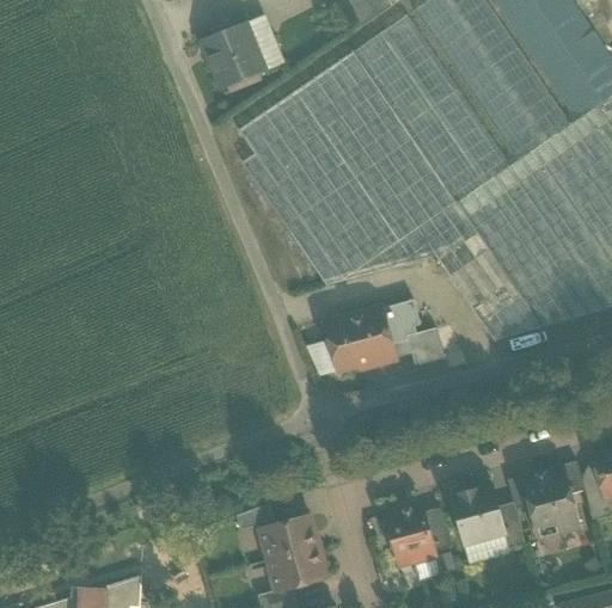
[(346,0),(361,25),(391,5),(391,4),(387,0),(346,0)]
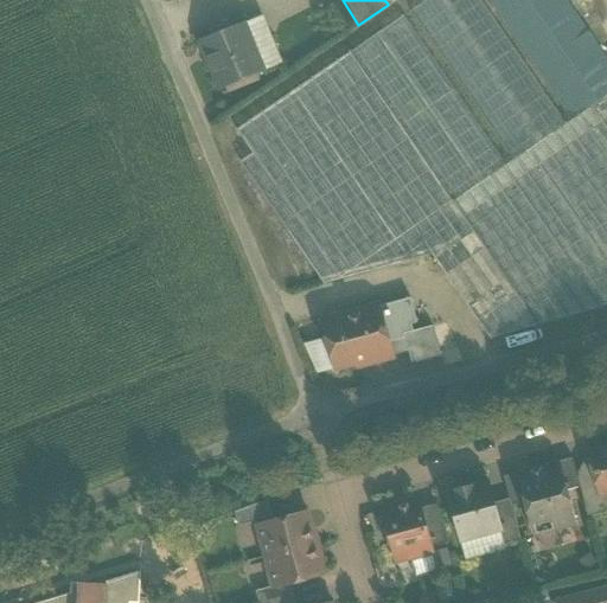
[(569,123),(484,0),(421,0),(411,7),(517,159),(569,123)]
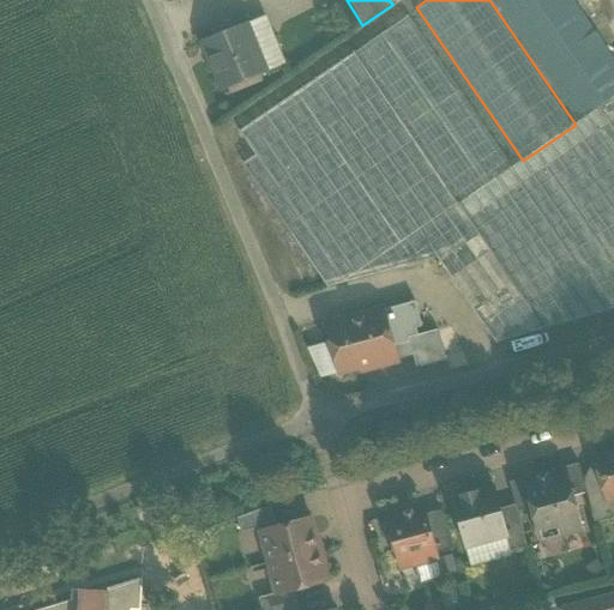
[(613,94),(613,50),(578,0),(497,0),(581,120),(613,94)]
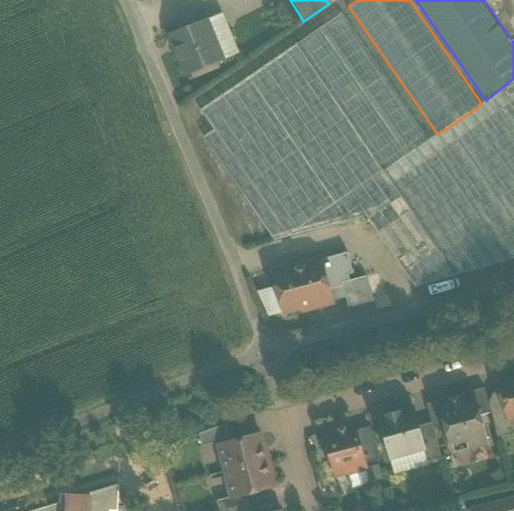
[(432,139),(342,10),(296,42),(386,171),(432,139)]
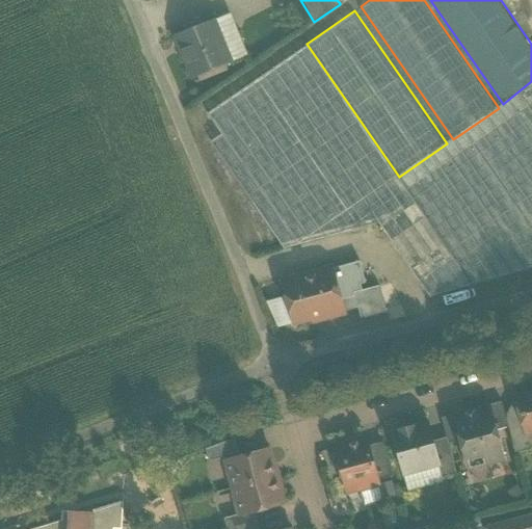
[(213,19),(176,34),(193,76),(231,61),(213,19)]
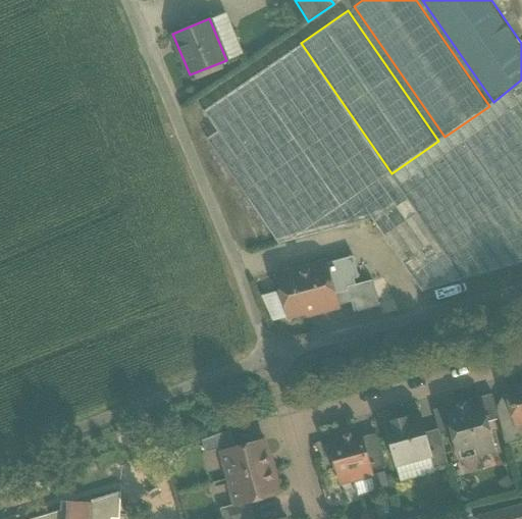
[(392,173),(301,43),(203,110),(217,131),(207,138),(278,243),(372,217),(422,290),(463,277),(392,173)]
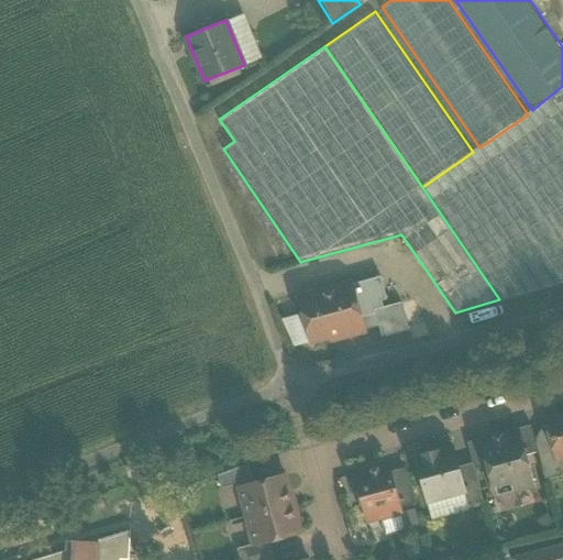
[(562,86),(532,110),(528,114),(479,147),(473,152),(422,187),(499,299),(562,282),(562,86)]
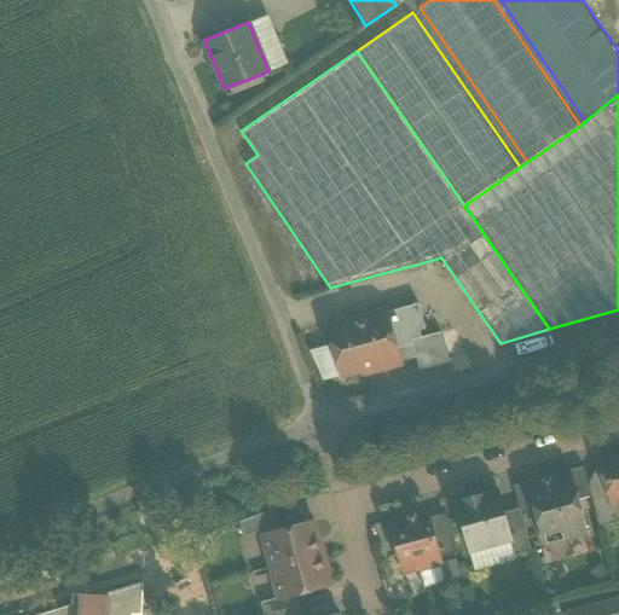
[(418,302),(387,311),(397,344),(412,341),(411,338),(421,335),(420,329),(426,326),(418,302)]
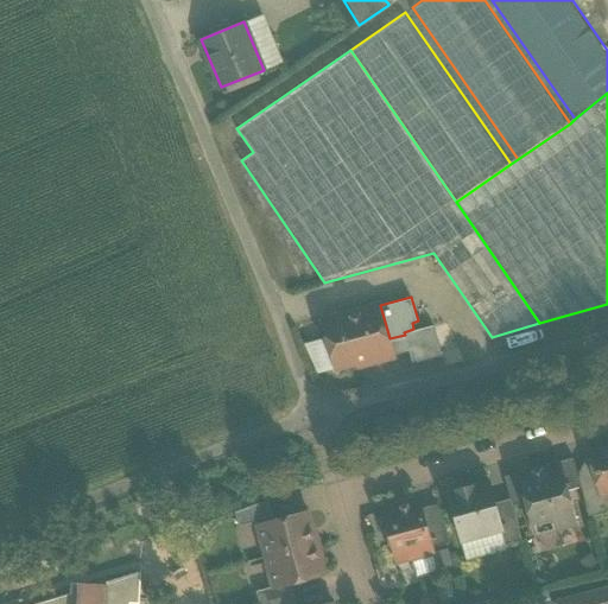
[(380,303),(322,318),(336,367),(366,360),(367,363),(394,356),(394,355),(409,350),(405,335),(390,338),(380,305),(380,303)]
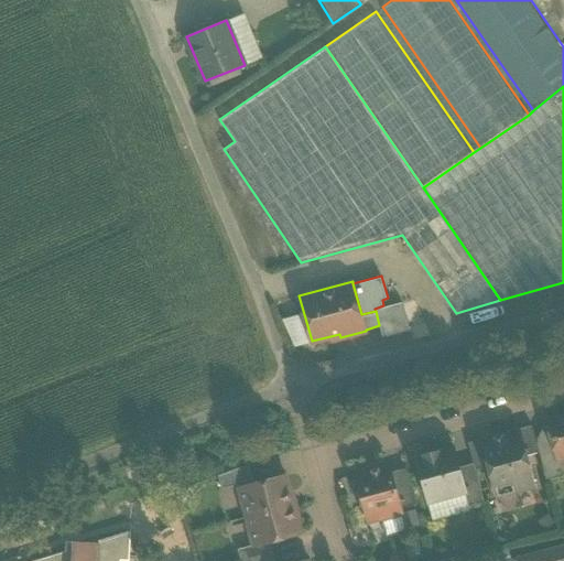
[(383,305),(375,309),(376,311),(379,325),(382,336),(410,330),(402,301),(383,305)]
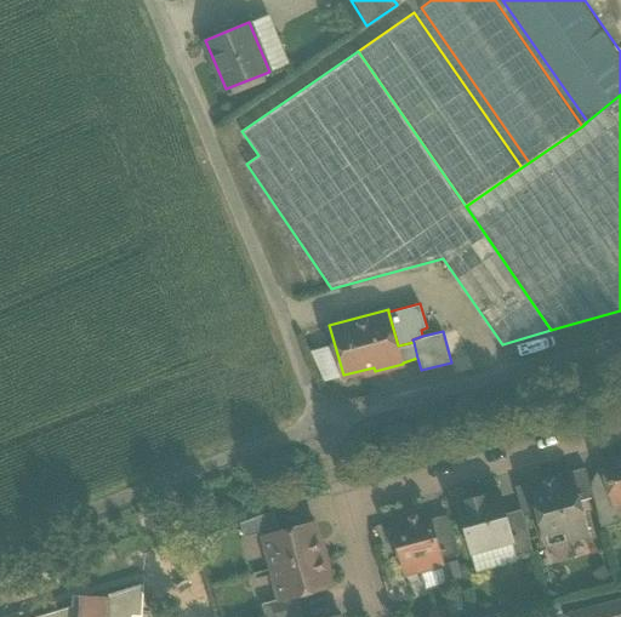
[(620,456),(602,462),(607,480),(613,503),(619,502),(620,501),(620,456)]
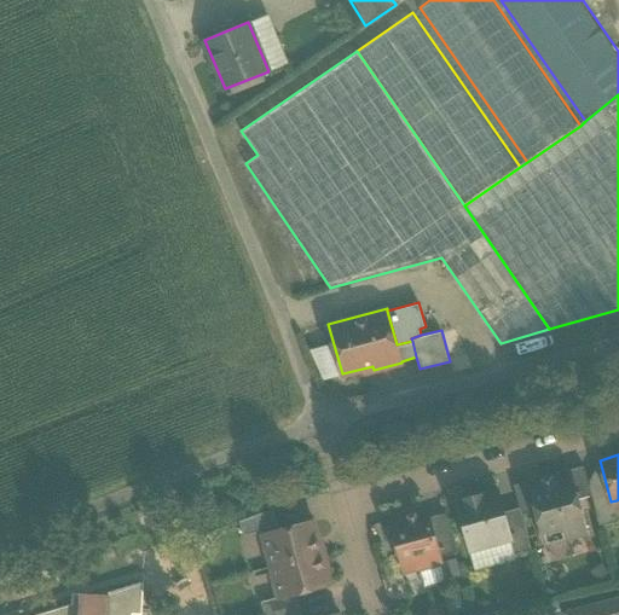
[(583,464),(568,469),(568,471),(570,471),(577,498),(591,494),(589,483),(583,464)]
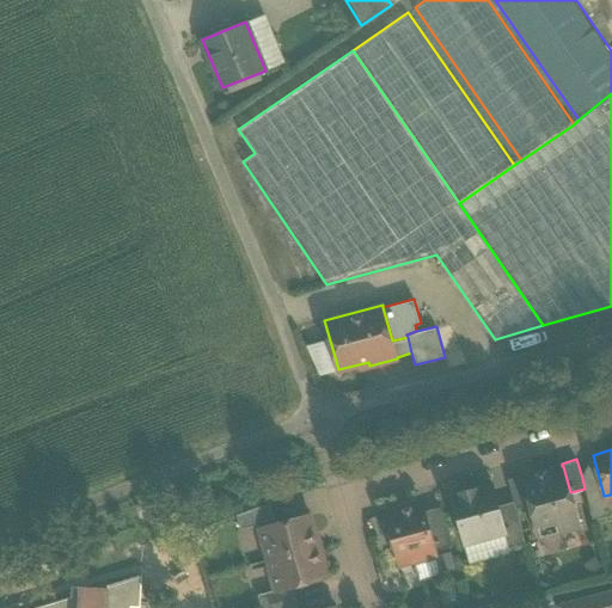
[(562,466),(536,473),(534,471),(521,474),(530,503),(538,536),(580,524),(570,492),(563,466),(562,466)]
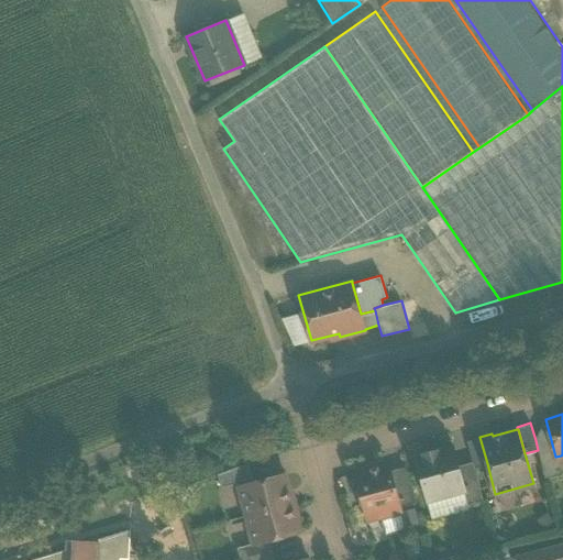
[(550,436),(536,440),(538,450),(545,478),(562,472),(562,463),(561,456),(555,457),(550,436)]
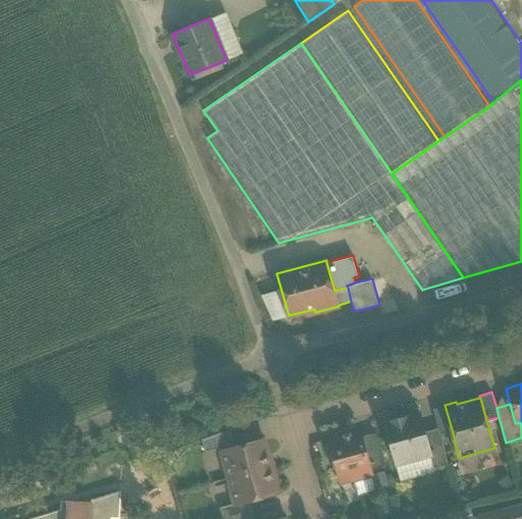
[(452,429),(445,405),(433,408),(438,427),(439,432),(452,429)]
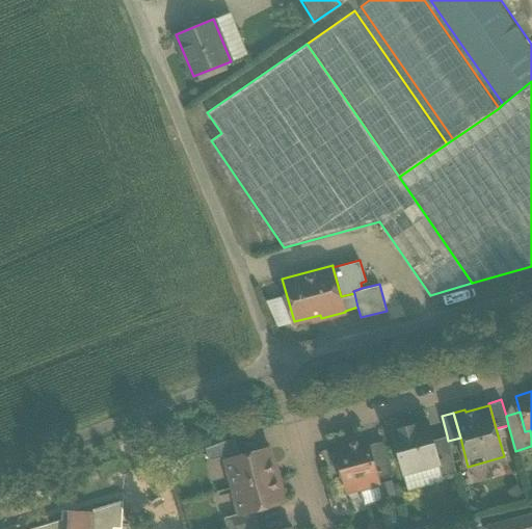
[(428,420),(392,429),(403,474),(439,464),(440,464),(433,439),(428,420)]
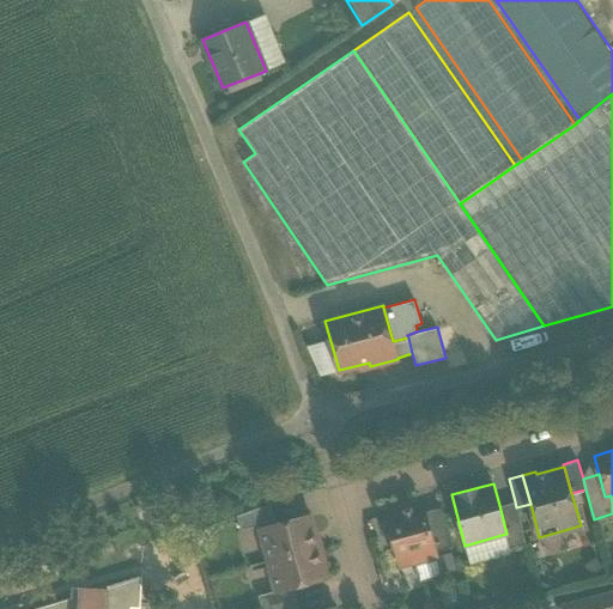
[(515,501),(499,505),(507,534),(505,534),(509,547),(526,543),(516,507),(515,501)]
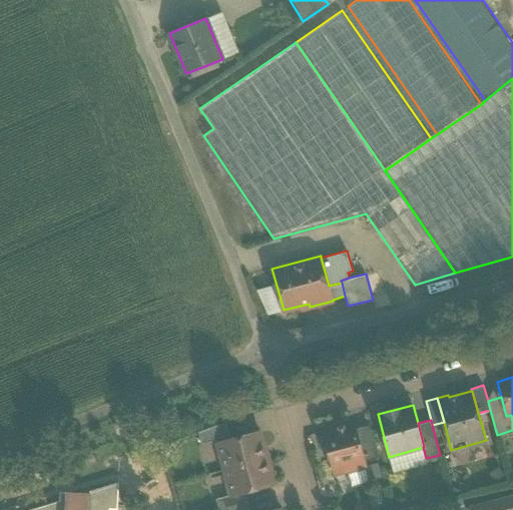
[(226,421),(198,431),(201,443),(230,435),(226,421)]
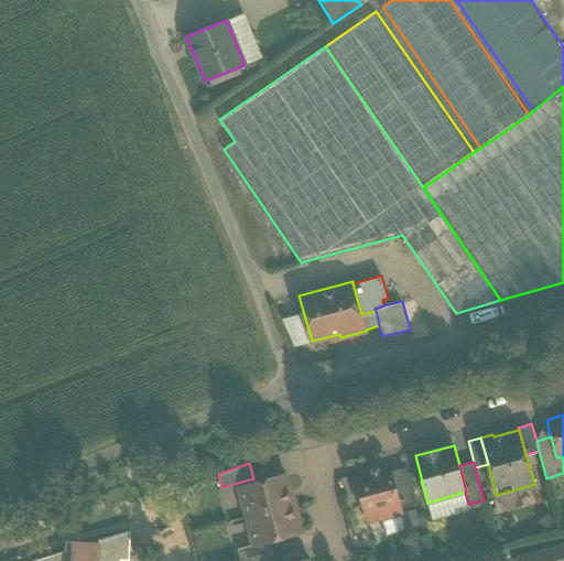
[(389,463),(355,472),(359,489),(357,491),(361,505),(362,505),(366,517),(380,513),(382,518),(402,513),(401,507),(391,471),(389,463)]
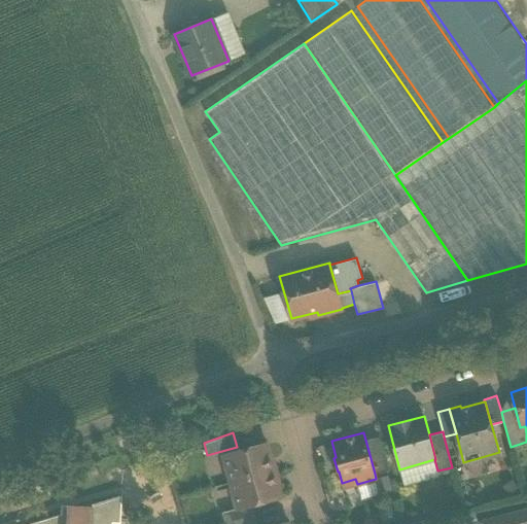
[(387,469),(378,437),(365,440),(375,474),(387,469)]
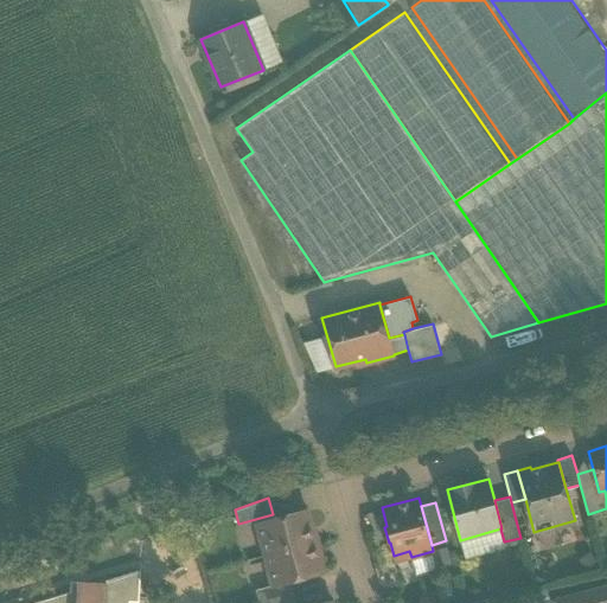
[(306,511),(257,524),(266,555),(317,540),(314,533),(312,533),(306,511)]
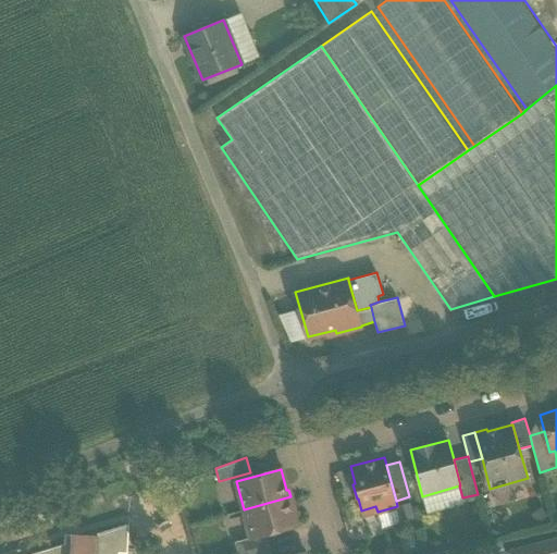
[(291,496),(244,509),(251,537),(251,538),(267,533),(296,526),(289,504),(293,503),(291,496)]
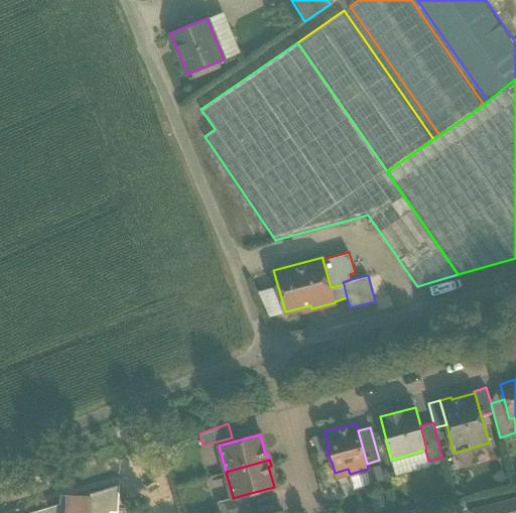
[(107,512),(108,508),(115,509),(116,500),(117,488),(86,497),(69,496),(68,506),(59,505),(30,512),(107,512)]
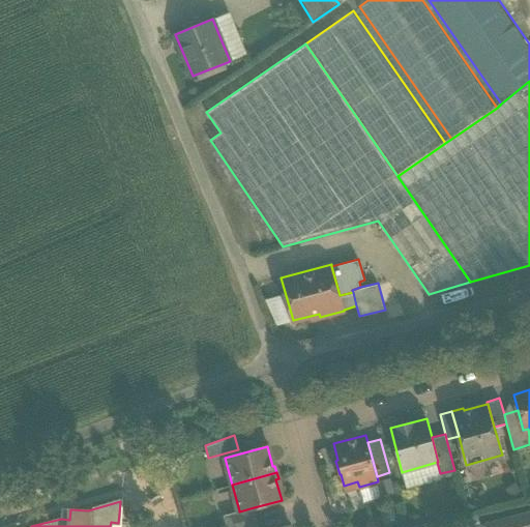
[(239,511),(239,510),(224,515),(227,526),(232,526),(257,521),(254,507),(239,511)]
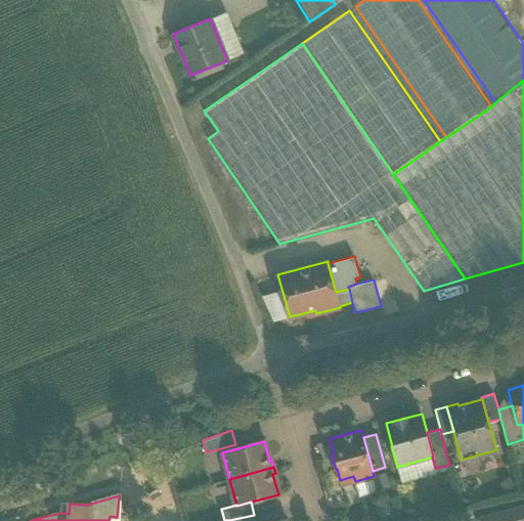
[(523,520),(523,504),(476,517),(476,520),(523,520)]
